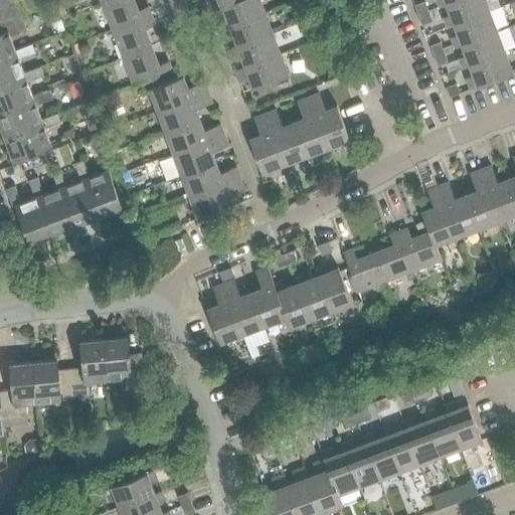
[(13,0),(0,0),(0,8),(15,2),(13,0)]
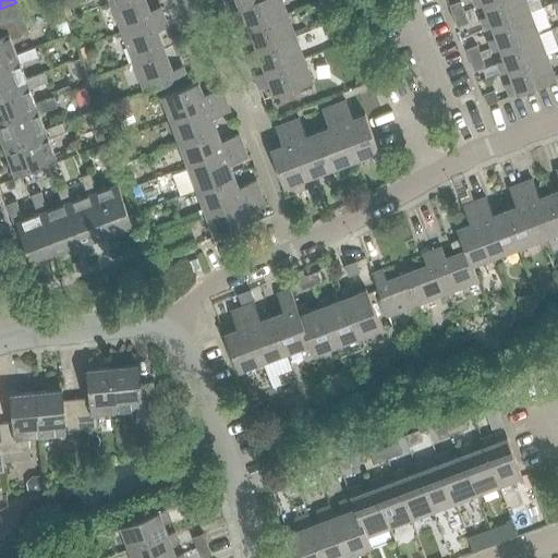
[(120,0),(109,4),(119,33),(162,16),(159,7),(148,11),(144,0),(120,0)]
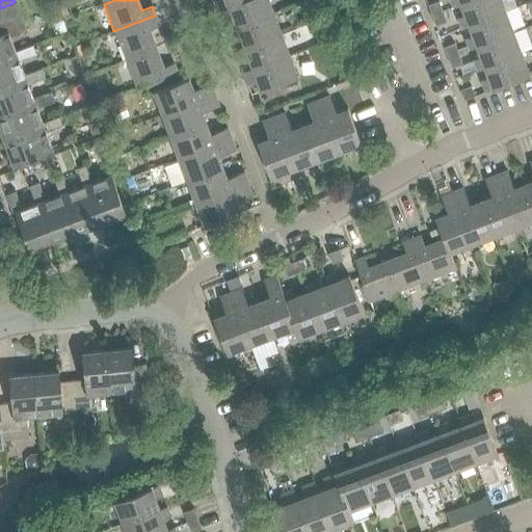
[(241,0),(209,0),(206,1),(211,12),(218,9),(218,8),(241,0)]
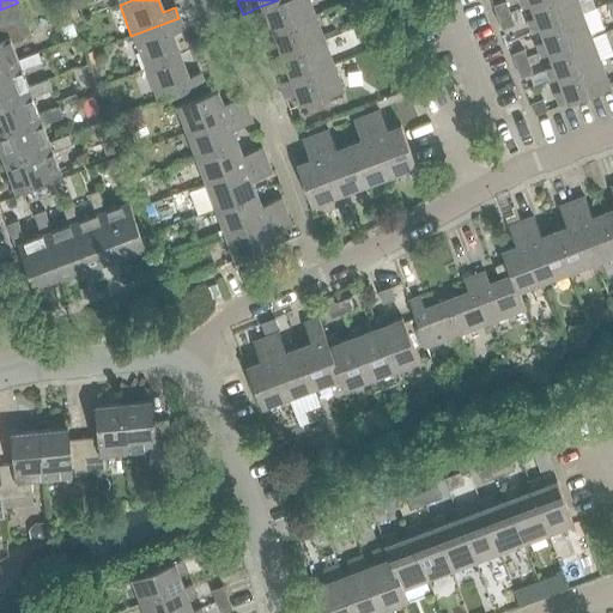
[(267,20),(271,30),(271,31),(315,14),(309,0),(278,0),(252,10),(252,11),(256,25),(267,20)]
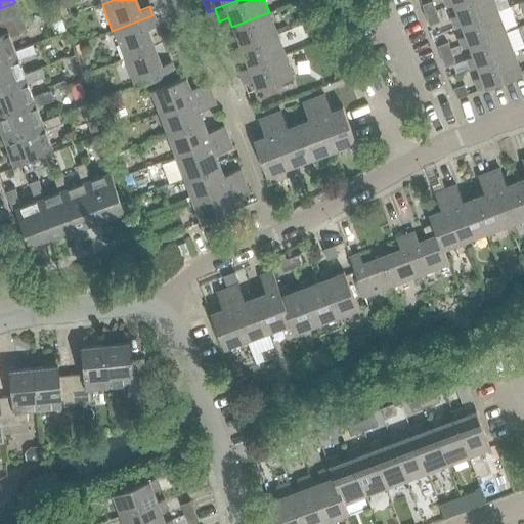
[(453,28),(462,25),(461,25),(496,10),(492,0),(463,0),(453,4),(457,14),(449,17),(453,28)]
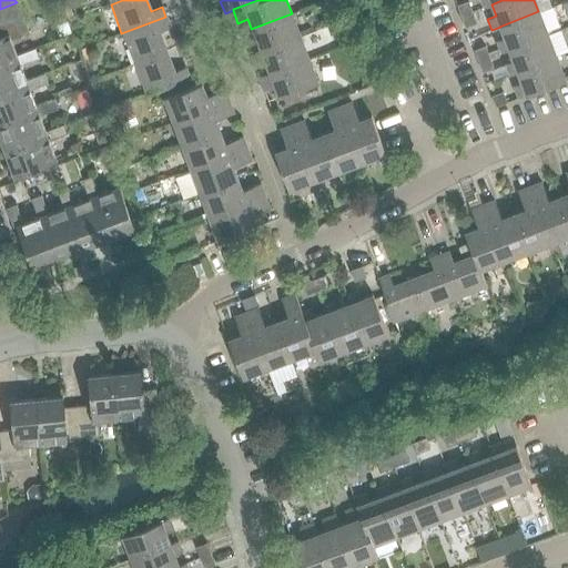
[(459,17),(472,12),(467,1),(456,6),(459,17)]
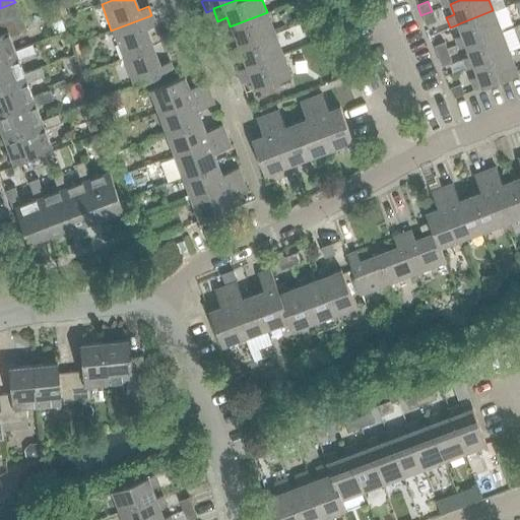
[(15,2),(0,8),(0,20),(19,13),(15,2)]
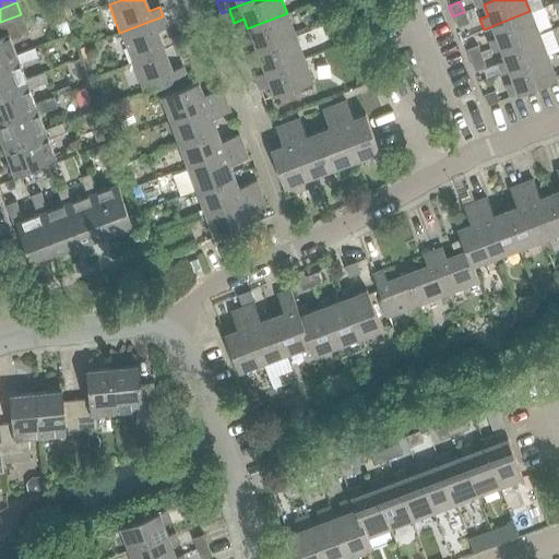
[(492,51),(500,49),(500,48),(538,34),(530,11),(491,26),(492,26),(496,37),(488,40),(492,51)]
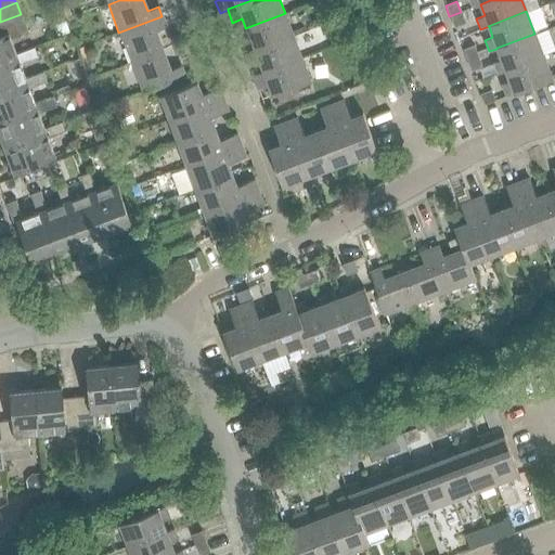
[(464,23),(461,12),(449,16),(453,26),(464,23)]
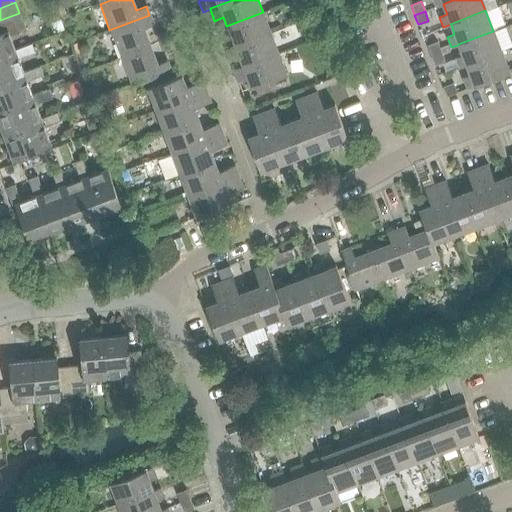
[(231,38),(233,45),(234,46),(270,32),(263,12),(226,26),(226,25),(217,28),(222,41),(231,38)]
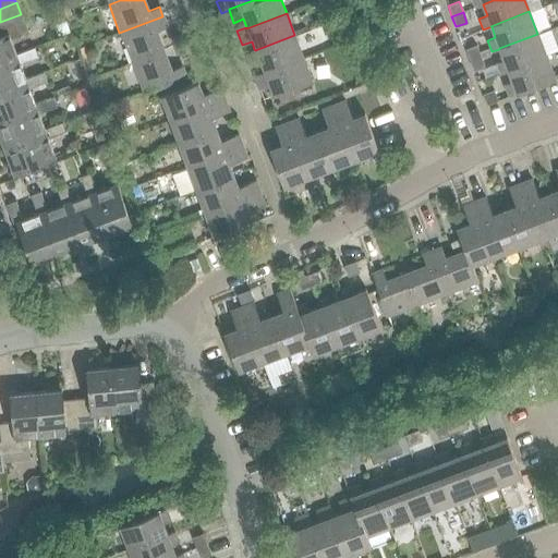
[(0,64),(16,59),(14,55),(9,39),(27,33),(21,14),(0,22),(0,64)]
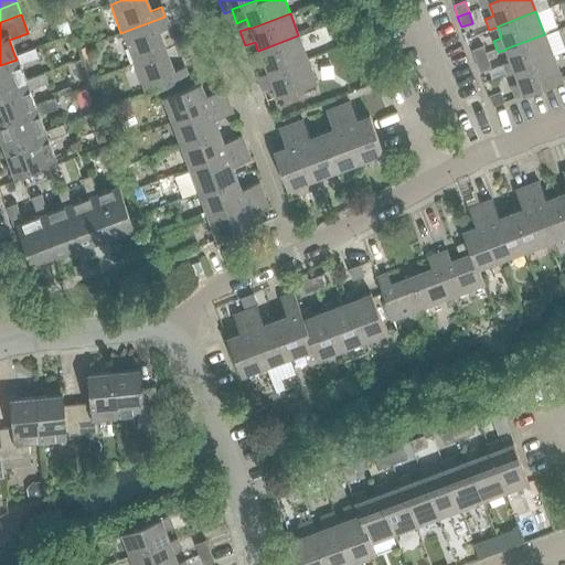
[(132,63),(166,51),(158,30),(168,27),(164,17),(120,33),(132,63)]
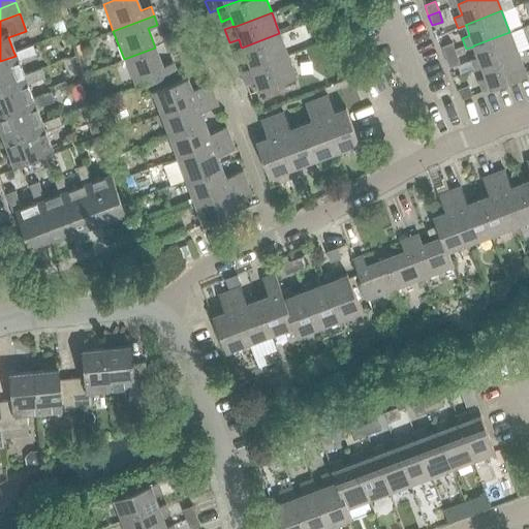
[(66,31),(62,20),(51,25),(55,35),(66,31)]
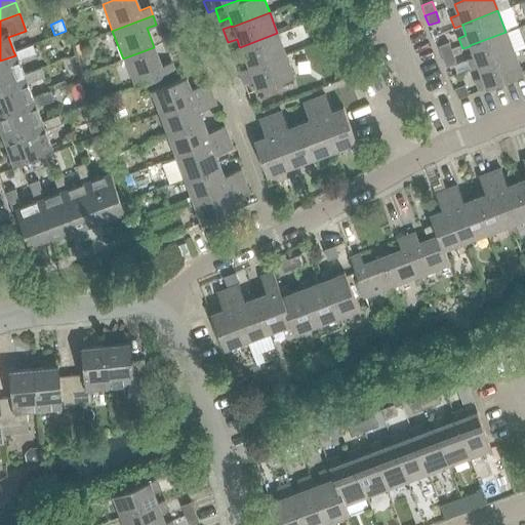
[(63,45),(70,42),(66,32),(58,34),(63,45)]
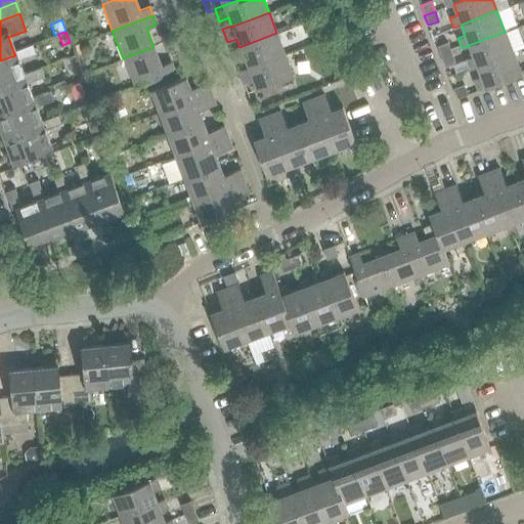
[(469,45),(469,46),(473,56),(466,58),(470,70),(477,67),(477,66),(513,52),(505,32),(469,45)]
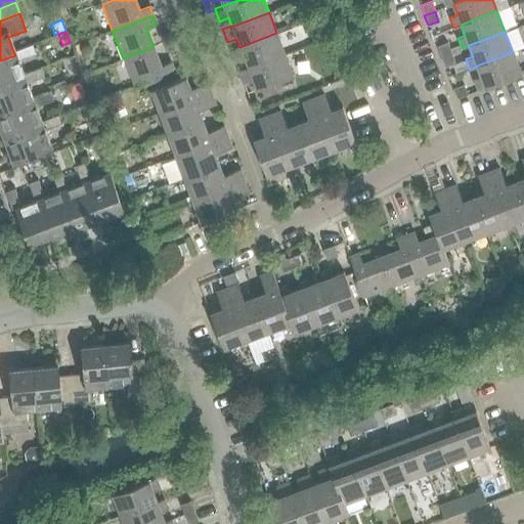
[(244,59),(247,68),(285,54),(276,33),(239,47),(238,46),(230,50),(235,62),(244,59)]
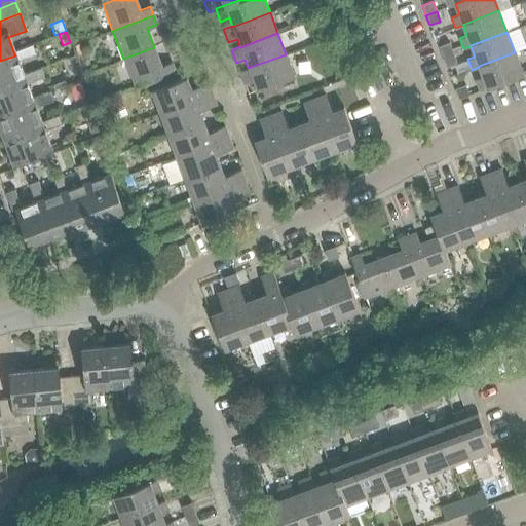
[(442,57),(452,52),(448,42),(438,46),(442,57)]
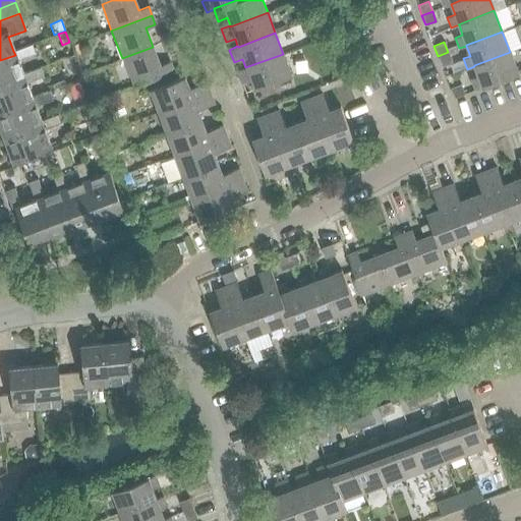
[(0,60),(0,87),(23,77),(22,74),(17,60),(35,53),(31,45),(13,51),(15,55),(0,60)]
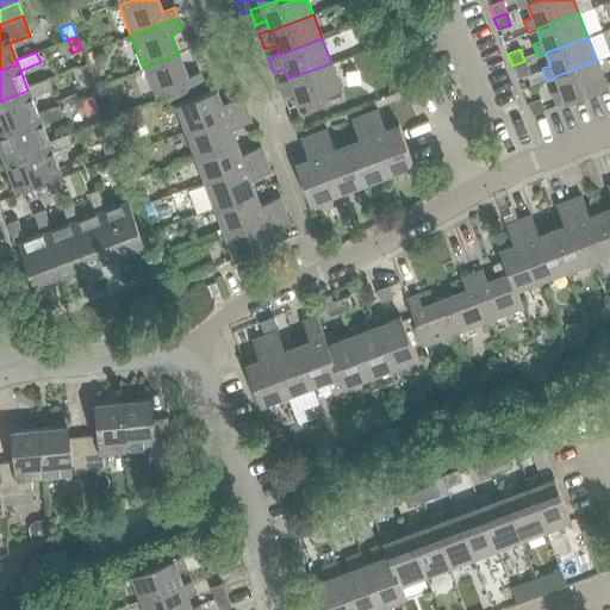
[(203,83),(198,72),(187,76),(179,55),(143,68),(155,101),(203,83)]
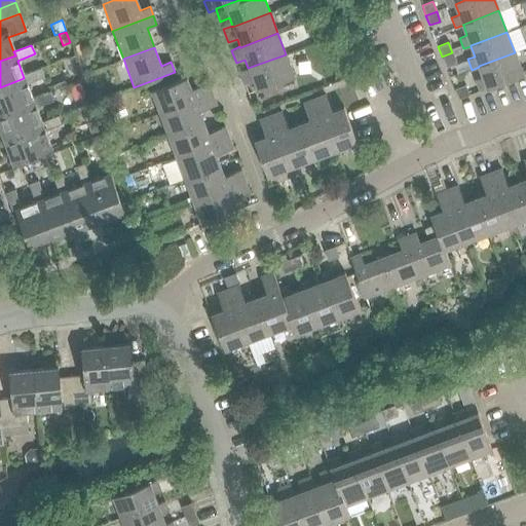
[(452,52),(442,57),(446,67),(456,63),(452,52)]
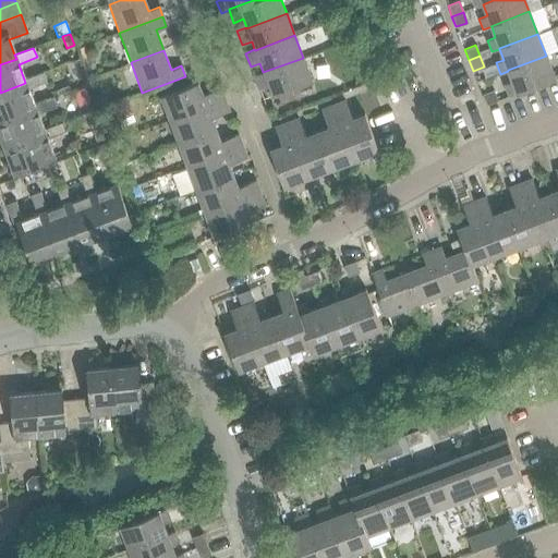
[(508,96),(555,79),(546,56),(508,70),(508,71),(512,82),(504,84),(508,96)]
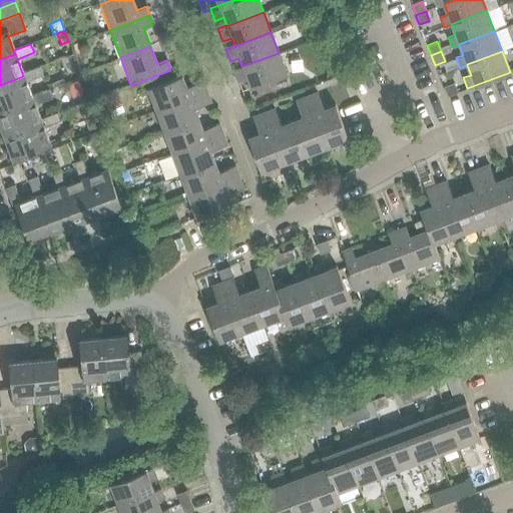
[(249,88),(287,74),(279,53),(241,66),(233,69),(237,82),(246,78),(249,88)]
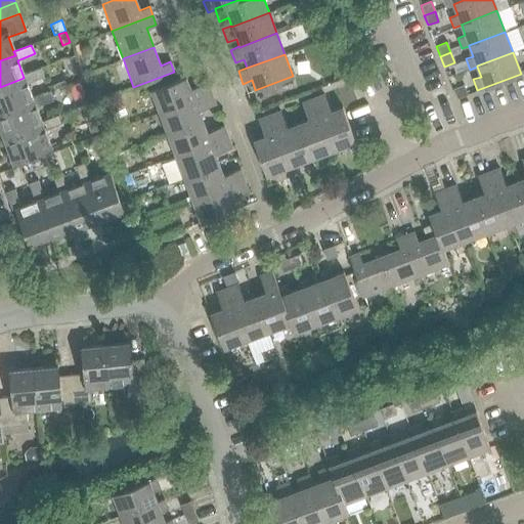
[(0,87),(0,113),(33,101),(32,97),(26,83),(43,77),(40,68),(23,75),(24,78),(0,87)]
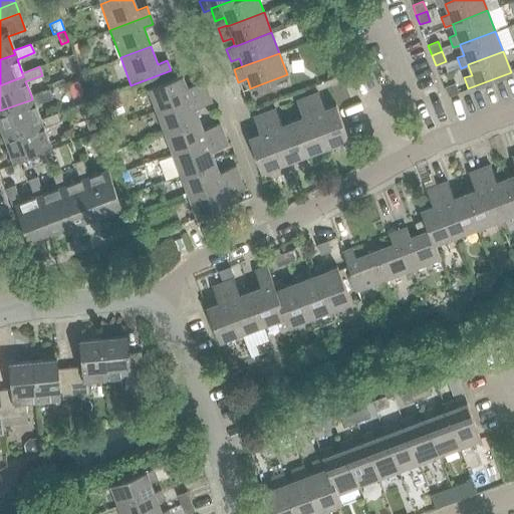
[(147,88),(156,110),(206,91),(202,80),(186,86),(182,74),(147,88)]
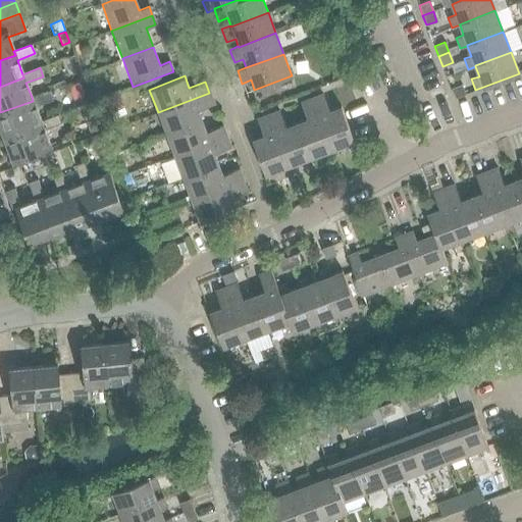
[(53,85),(55,89),(66,85),(64,80),(53,85)]
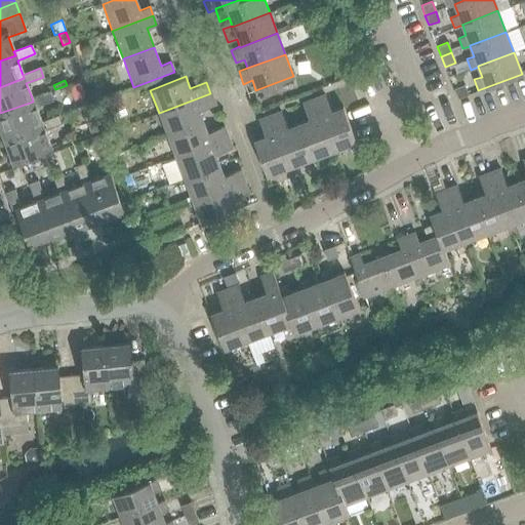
[(463,84),(453,88),(457,98),(468,94),(463,84)]
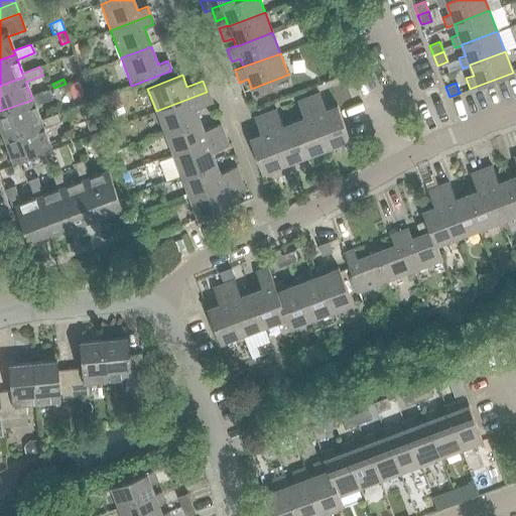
[(0,111),(0,127),(3,137),(41,123),(39,119),(34,105),(51,99),(47,90),(31,96),(32,100),(0,111)]
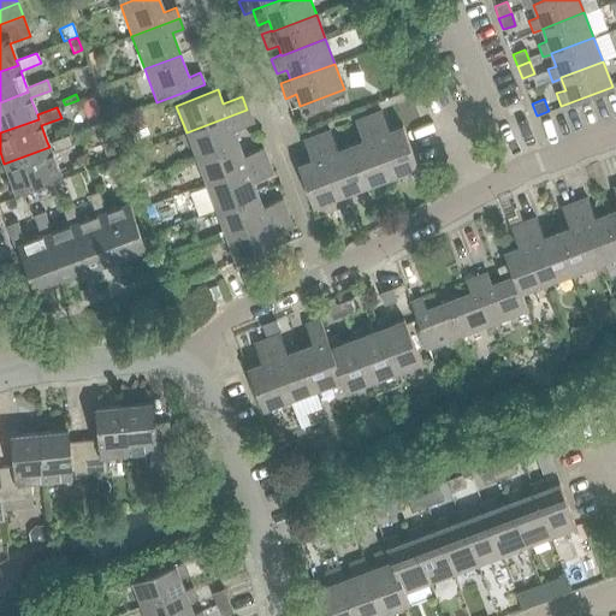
[(196,158),(237,142),(232,129),(252,122),(247,110),(187,132),(196,158)]
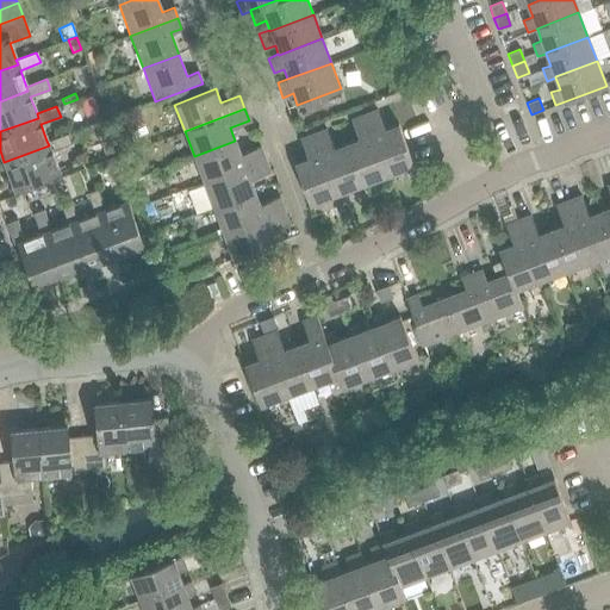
[(384,129),(377,110),(363,114),(386,175),(414,166),(397,124),(384,129)]
